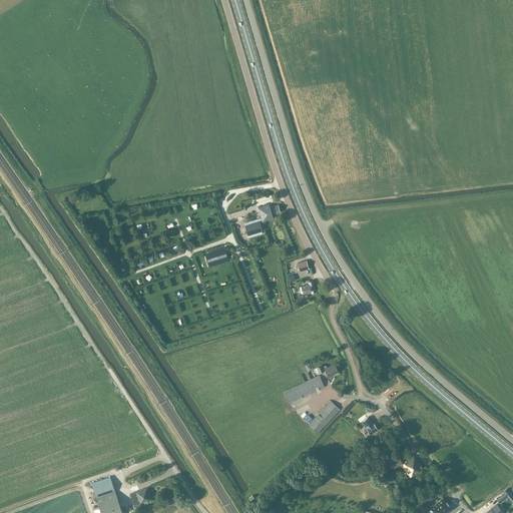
[(278,205),(270,207),(269,204),(259,207),(260,212),(262,219),(244,225),(247,235),(263,231),(261,224),(266,222),(265,221),(274,218),(273,215),(281,212),(278,205)]
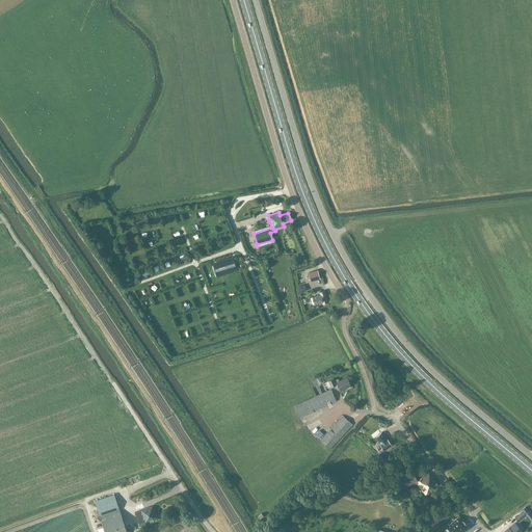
[(234,259),(213,265),(216,275),(236,269),(234,259)]
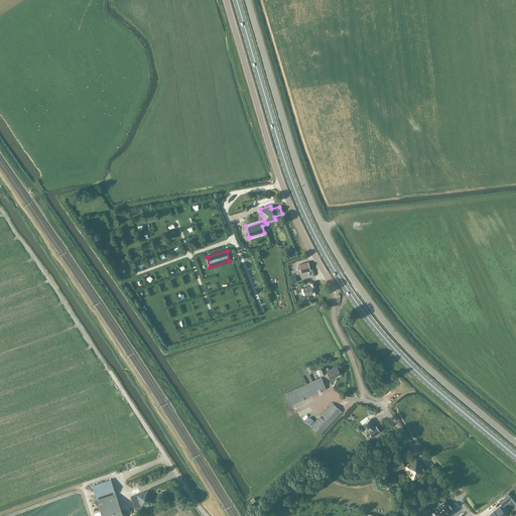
[(299,264),(301,272),(310,270),(308,262),(299,264)]
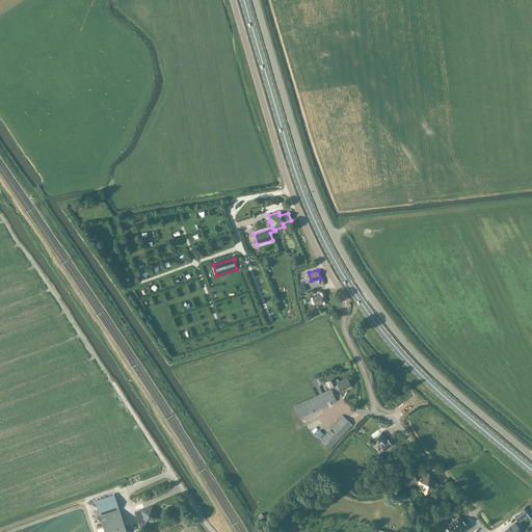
[(325,291),(321,292),(321,290),(319,290),(320,295),(313,297),(315,304),(322,302),(323,303),(327,302),(325,291)]
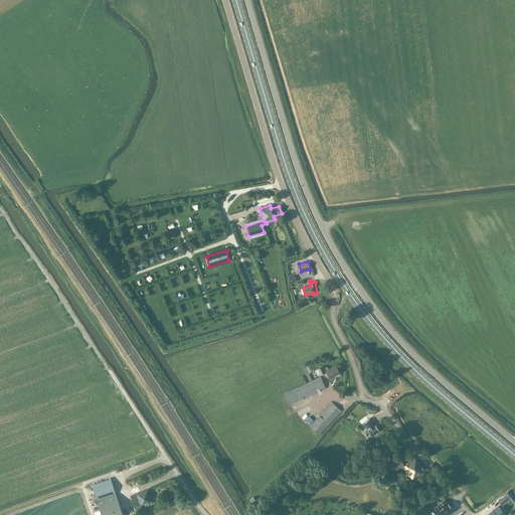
[(330,379),(336,376),(335,375),(340,374),(336,365),(328,368),(327,367),(324,368),(323,366),(318,368),(320,375),(325,373),(325,372),(327,371),(330,379)]
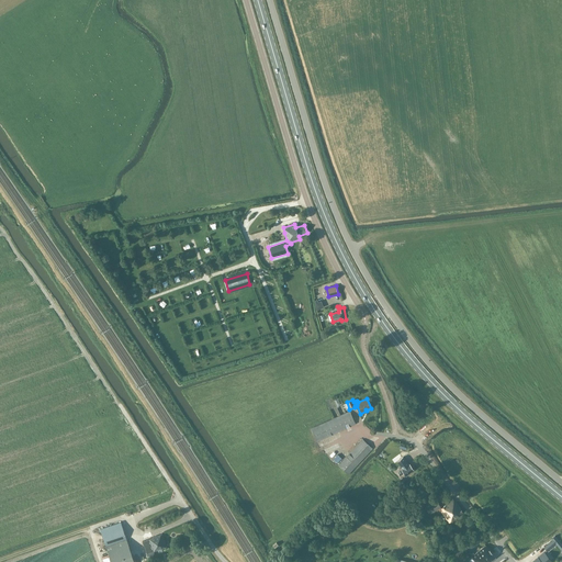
[(334,418),(311,429),(316,442),(356,425),(350,413),(350,412),(348,413),(338,417),(334,418)]
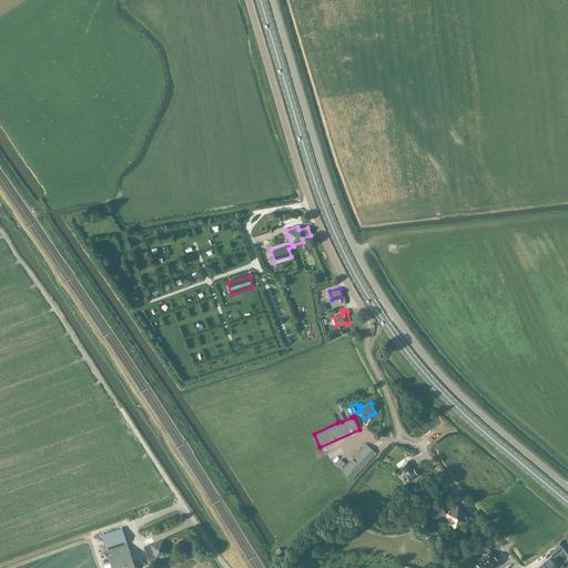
[(352,479),(376,454),(366,445),(342,470),(352,479)]
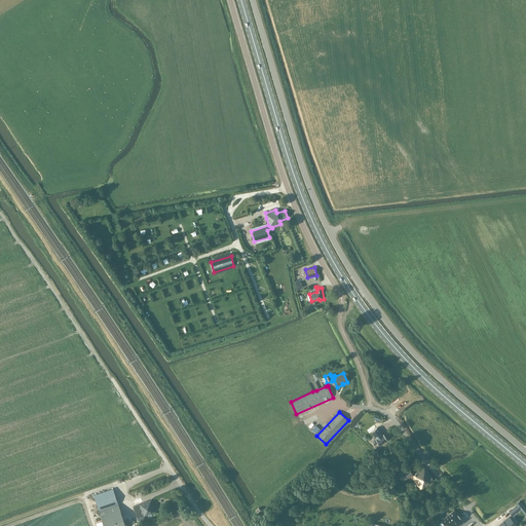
[(383,435),(382,435),(377,427),(371,431),(376,440),(372,443),(375,445),(378,443),(379,445),(387,440),(383,435)]
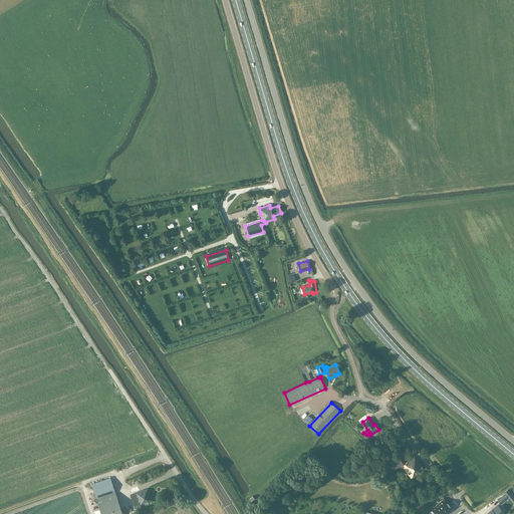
[(404,468),(412,480),(424,471),(417,460),(416,460),(415,458),(404,465),(403,465),(403,466),(402,465),(404,464),(400,459),(391,465),(395,470),(399,467),(401,470),(404,468)]
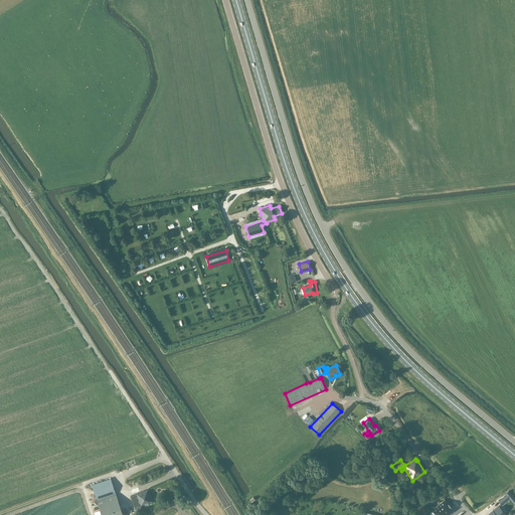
[(118,491),(115,492),(111,479),(92,485),(97,501),(102,514),(123,514),(116,494),(119,493),(118,491)]
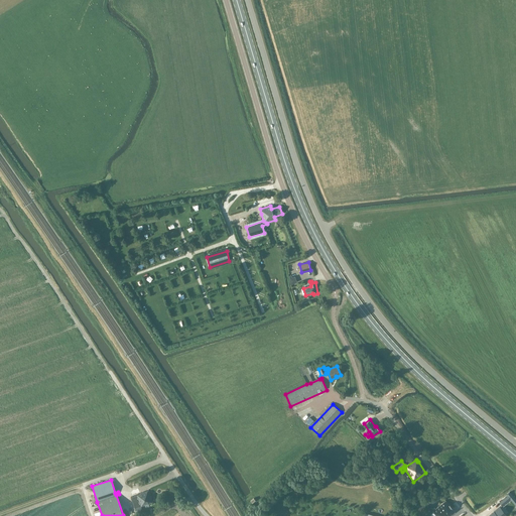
[(501,502),(503,504),(511,499),(515,504),(515,508),(515,509),(515,510),(515,500),(509,492),(506,494),(508,497),(501,502)]
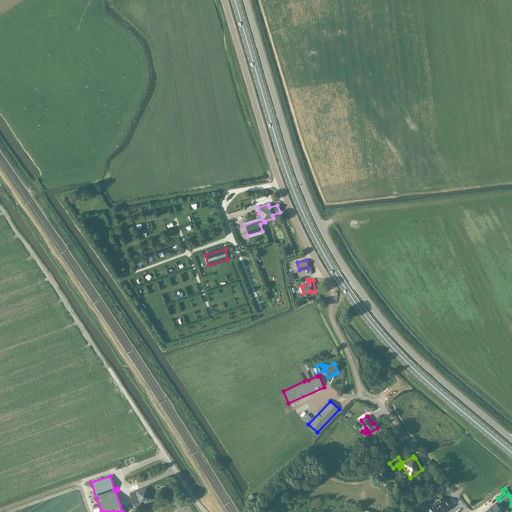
[(432,511),(434,511),(447,502),(442,497),(430,507),(432,510),(431,511),(432,511)]
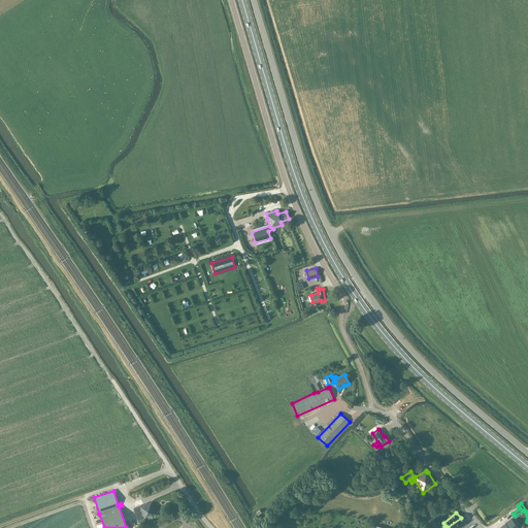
[(433,515),(425,521),(427,524),(435,518),(433,515)]
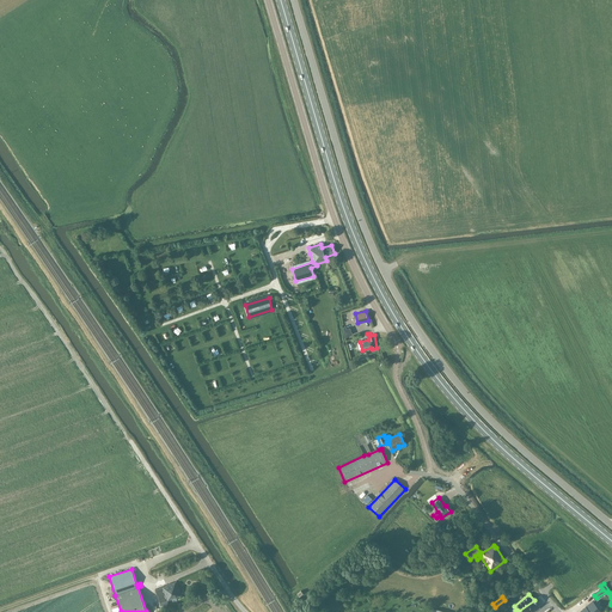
[(593,599),(580,610),(581,611),(595,611),(600,609),(593,599)]
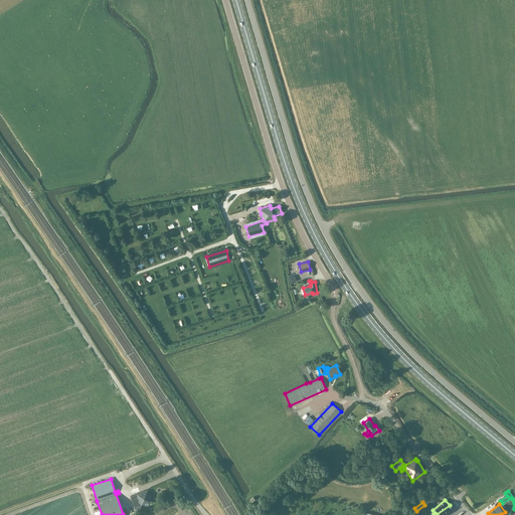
[(449,514),(454,511),(455,511),(450,505),(437,514),(449,514)]
